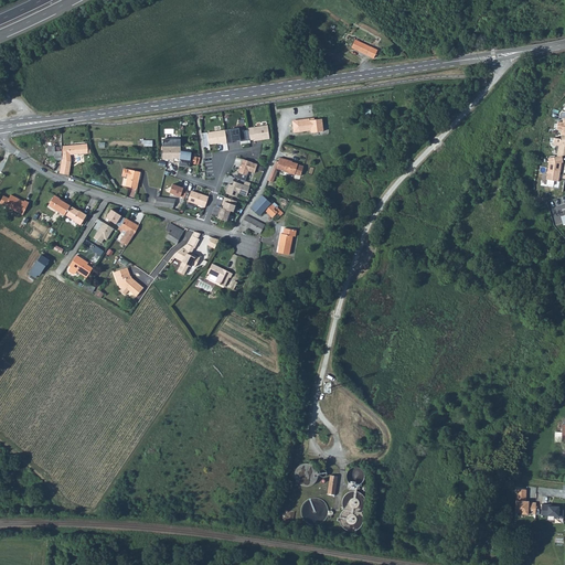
[(352,48),(373,57),(377,50),(355,40),(352,48)]
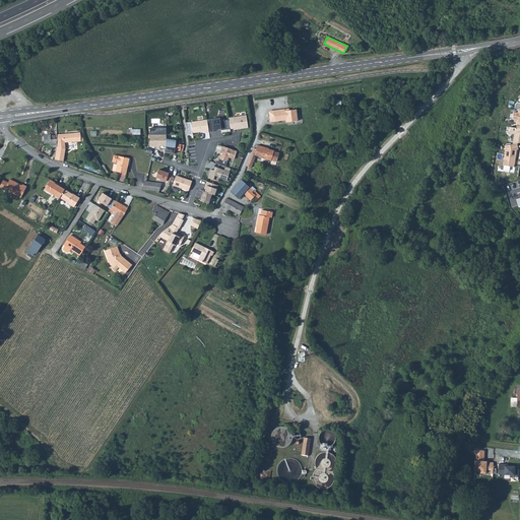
[(286,108),(274,109),(275,121),(286,120),(286,121),(298,120),(297,108),(286,109),(286,108)]
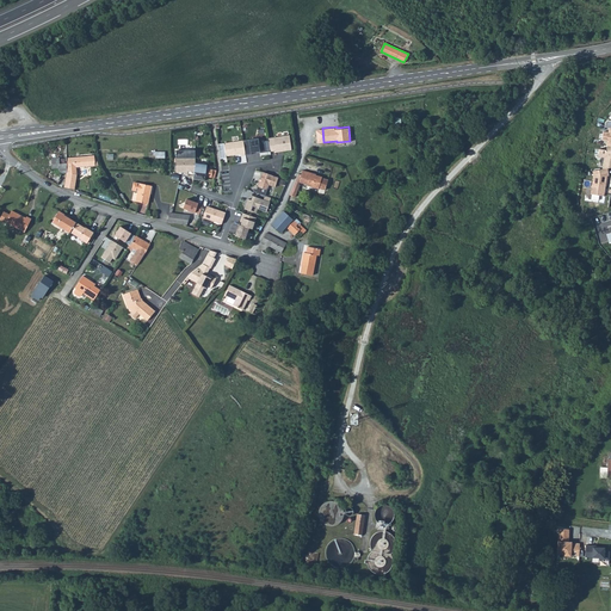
[(289,134),(269,137),(270,152),(276,150),(276,152),(291,149),(289,134)]
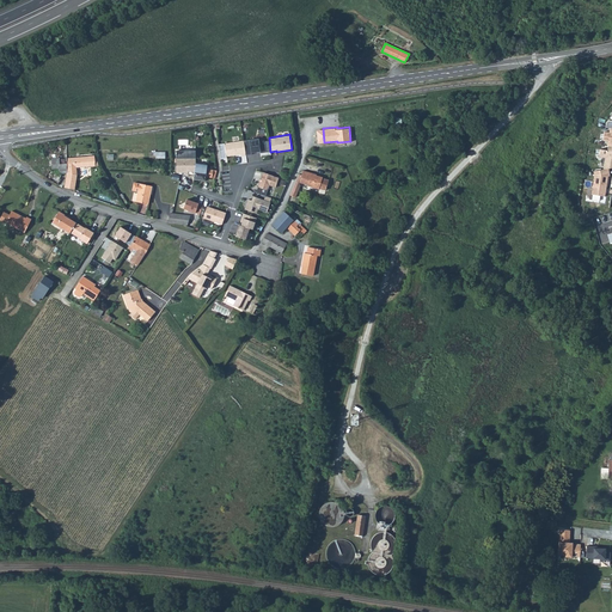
[(258,138),(244,140),(245,153),(261,151),(261,153),(267,151),(265,142),(259,142),(258,138)]
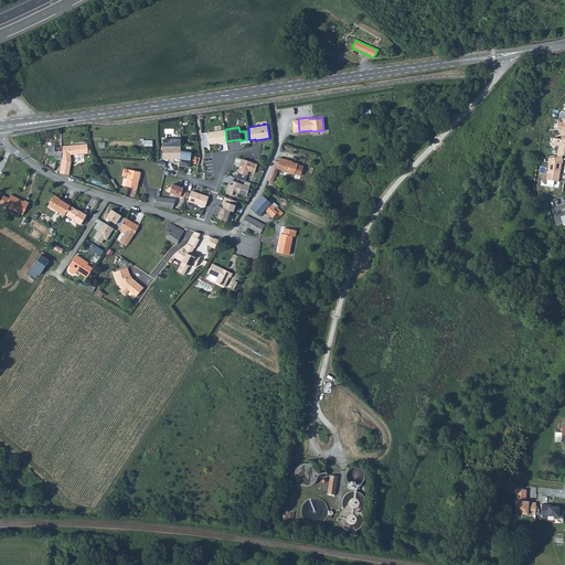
[(210,146),(210,145),(226,141),(225,129),(201,132),(204,147),(210,146)]
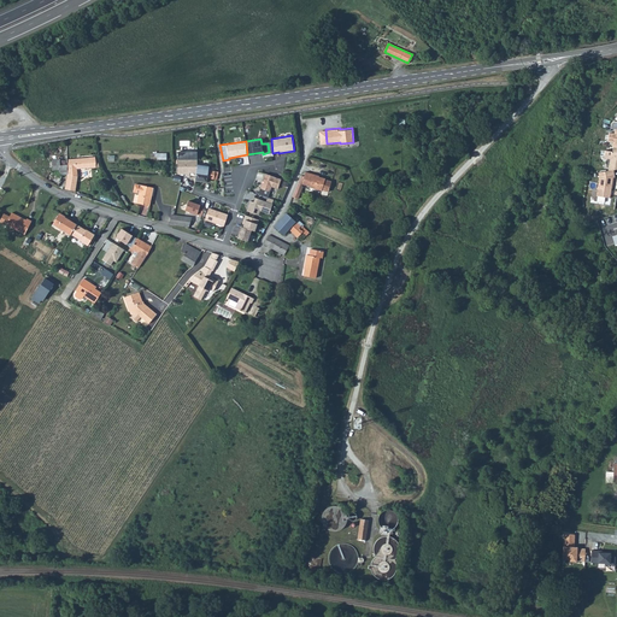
[(616,147),(613,147),(612,152),(605,151),(604,158),(610,159),(609,171),(613,170),(616,169),(616,147)]
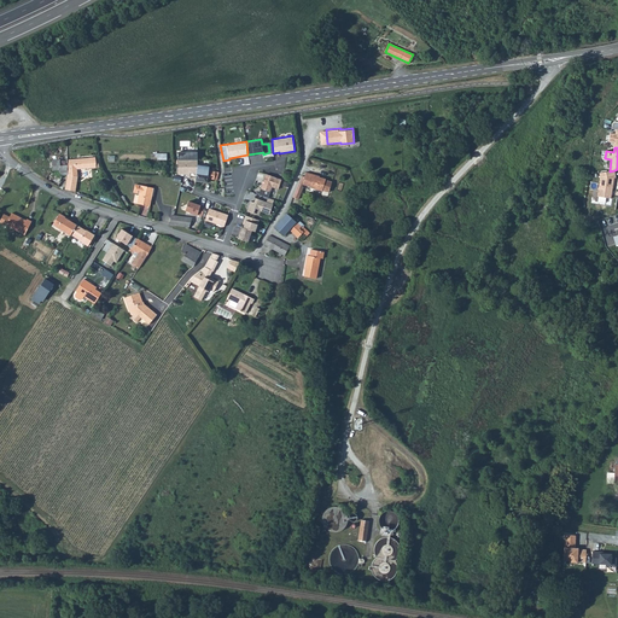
[(68,175),(77,178),(79,169),(100,168),(98,161),(95,161),(95,157),(68,159),(68,170),(68,175)]
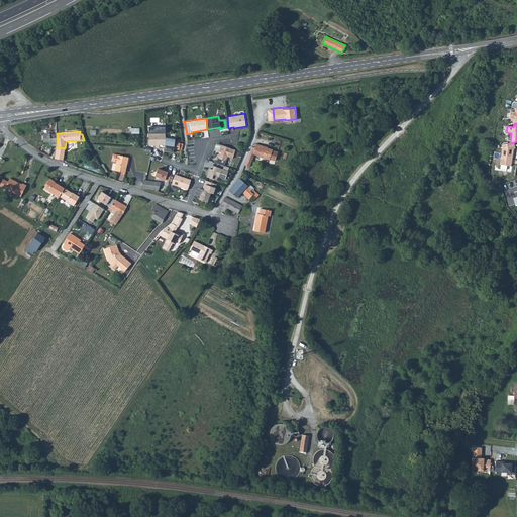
[(150,146),(166,145),(166,150),(175,151),(176,150),(182,150),(183,144),(177,143),(178,139),(167,137),(167,132),(150,133),(150,146)]
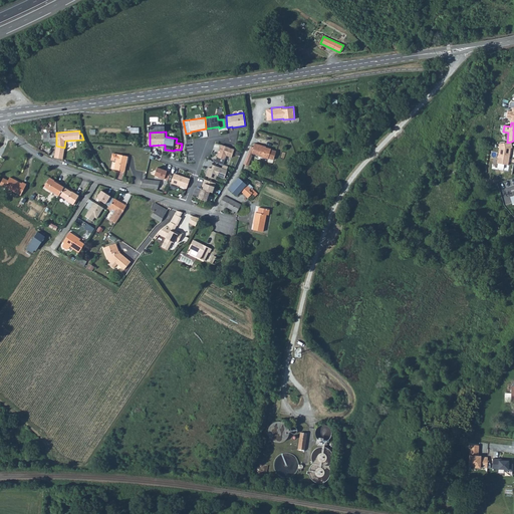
[(507,143),(499,145),(499,148),(497,164),(508,166),(510,149),(512,148),(511,142),(507,143)]
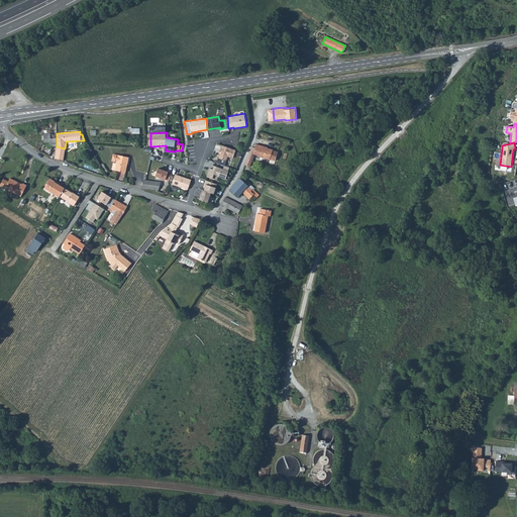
[(222,144),(218,158),(226,161),(227,157),(233,159),(235,150),(222,144)]
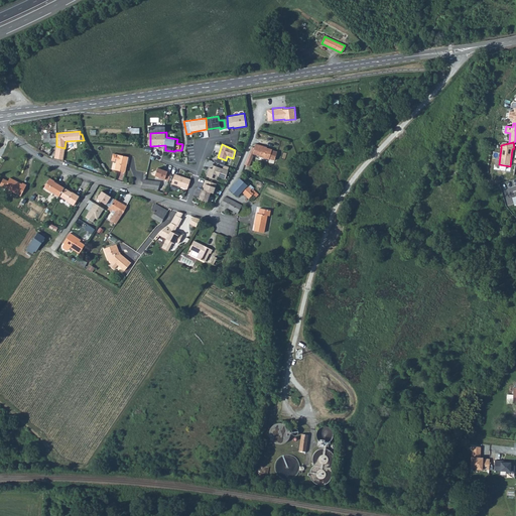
[(252,154),(260,156),(260,157),(274,161),(277,152),(271,150),(272,150),(267,148),(267,147),(255,144),(252,154)]
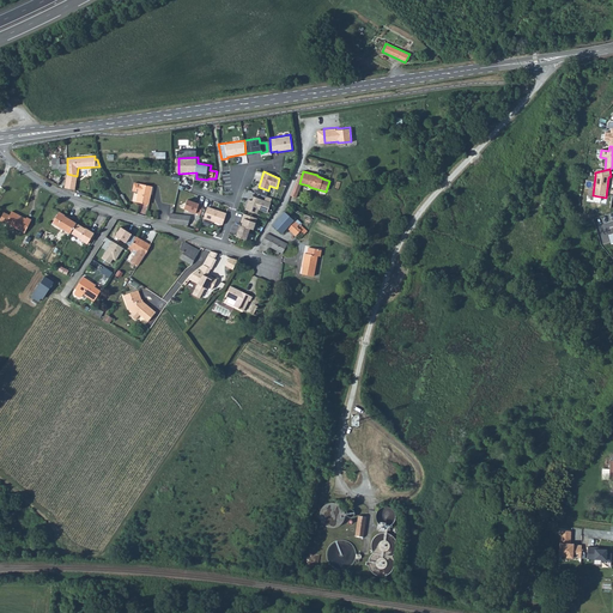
[(67,174),(65,188),(76,189),(77,176),(67,174)]
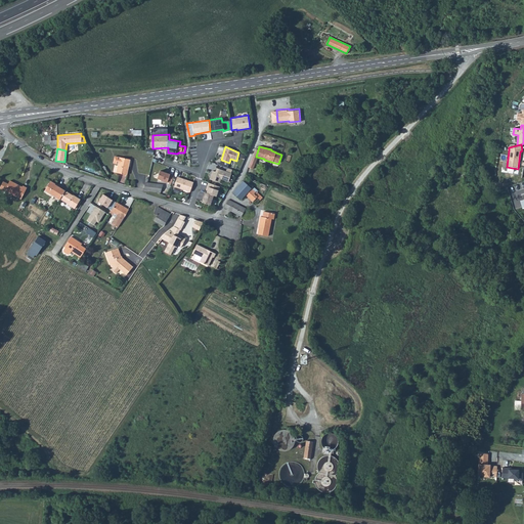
[(117,173),(127,175),(130,160),(115,156),(114,163),(119,164),(117,173)]
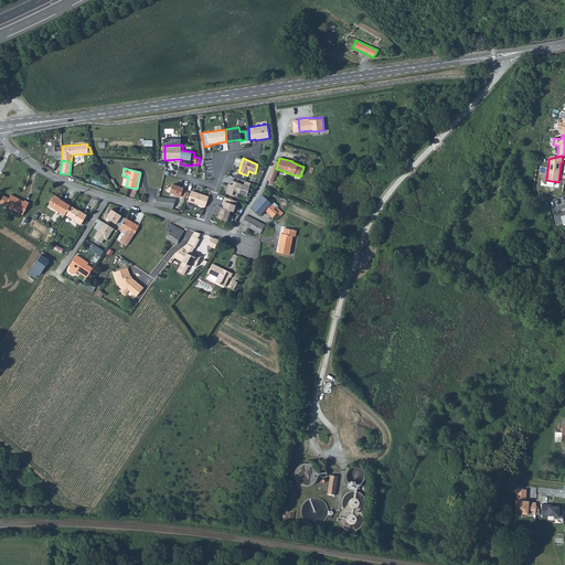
[(228,183),(225,193),(236,196),(237,193),(246,196),(249,187),(233,180),(232,184),(228,183)]
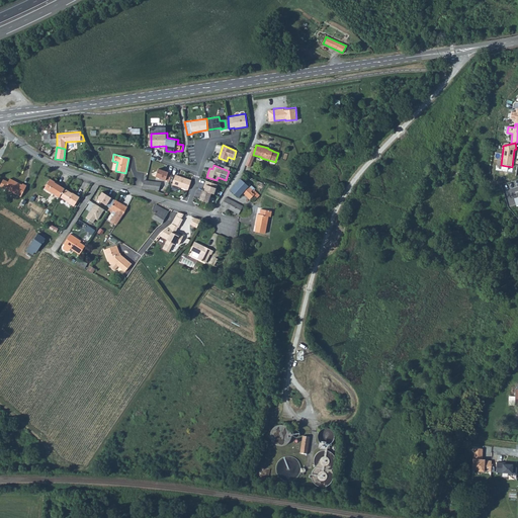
[(175,174),(172,184),(188,189),(191,180),(175,174)]
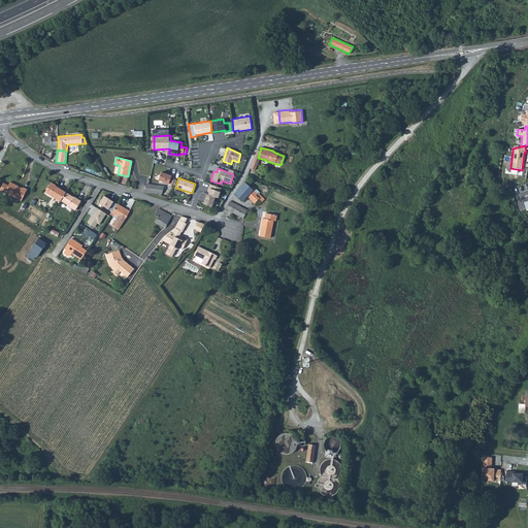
[(0,189),(0,190),(4,192),(4,194),(8,197),(9,195),(21,200),(27,189),(23,187),(23,189),(10,182),(8,186),(3,183),(0,189)]
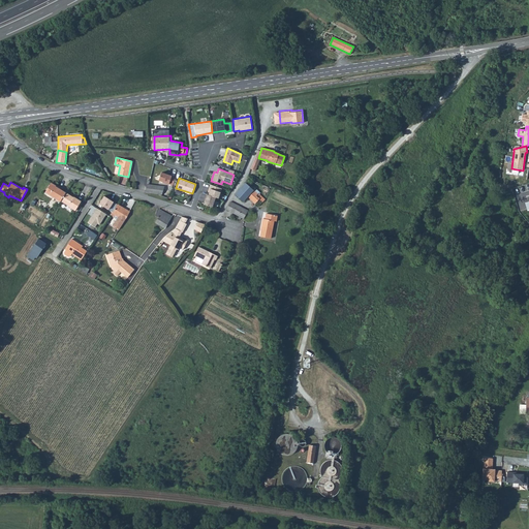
[(60,201),(60,200),(65,192),(56,186),(52,183),(45,192),(60,201)]
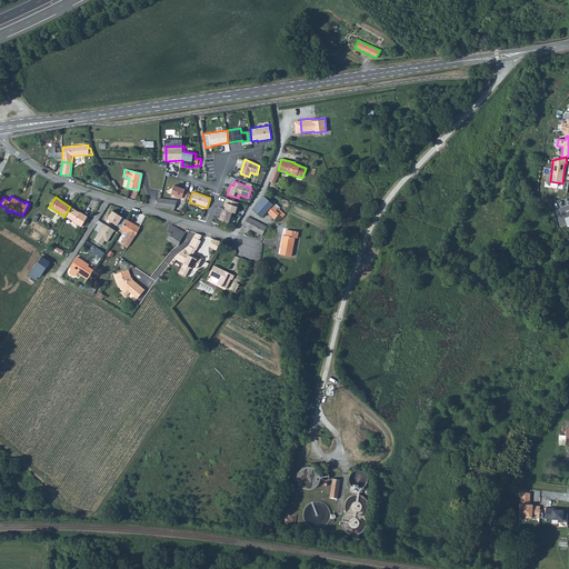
[(252,210),(261,218),(267,212),(270,216),(277,209),(263,197),(252,210)]
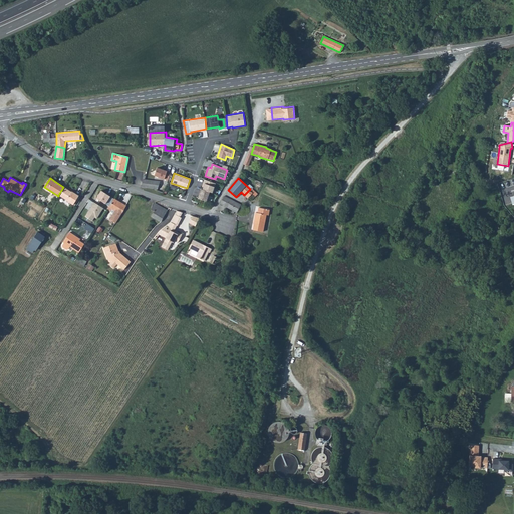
[(206,180),(202,188),(210,191),(213,192),(216,183),(206,180)]
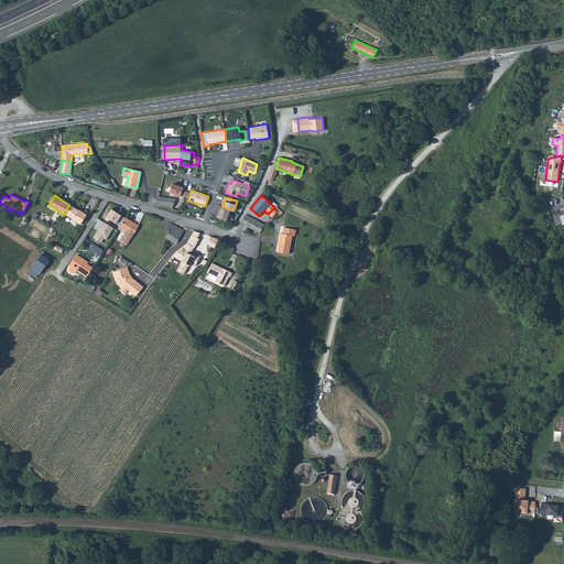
[(64,214),(73,219),(73,220),(80,225),(87,215),(69,205),(64,214)]
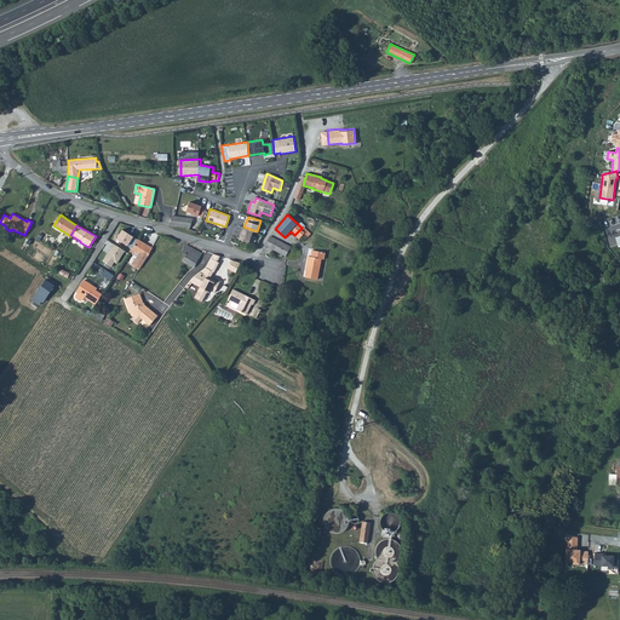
[(121,242),(127,234),(128,231),(122,227),(115,239),(121,242)]
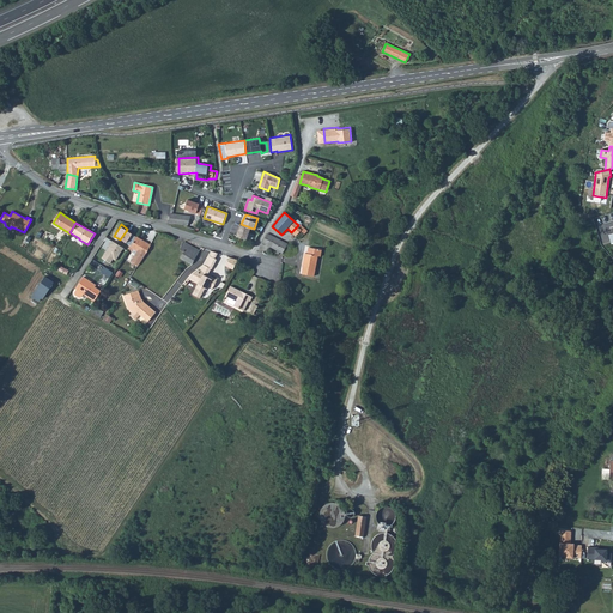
[(236,236),(247,240),(250,228),(241,224),(240,224),(236,236)]
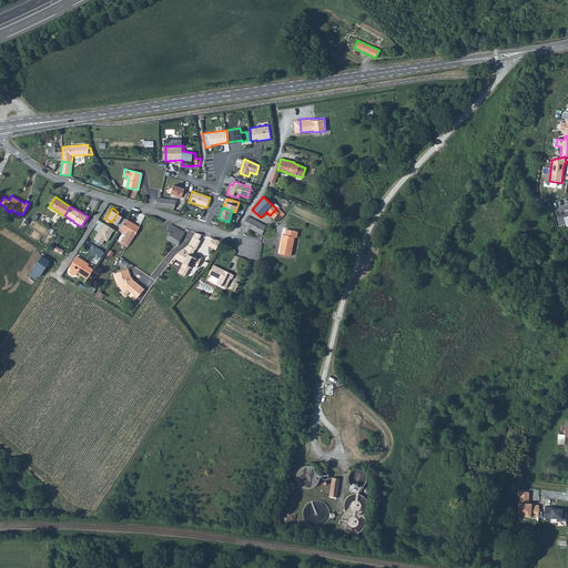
[(270,215),(274,219),(279,214),(280,215),(282,212),(277,209),(276,209),(270,215)]
